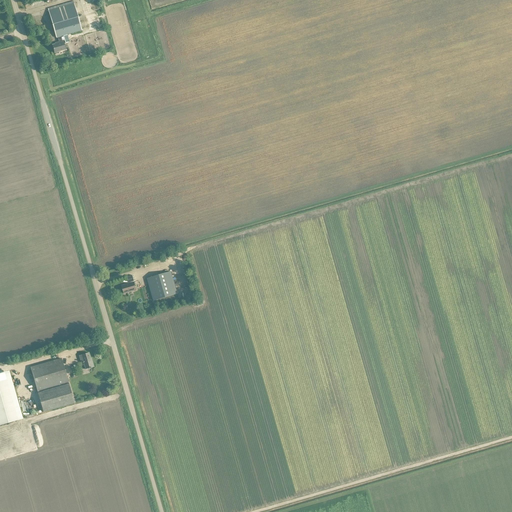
[(144,0),(148,16),(153,14),(150,0),(144,0)]
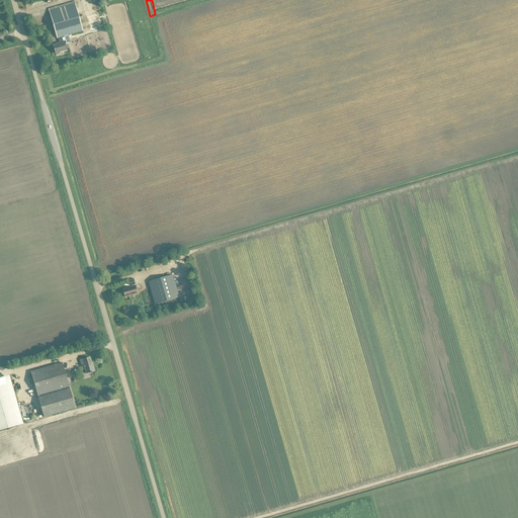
[(59,37),(60,42),(63,41),(62,36),(67,35),(83,30),(75,3),(50,11),(57,37),(59,37)]
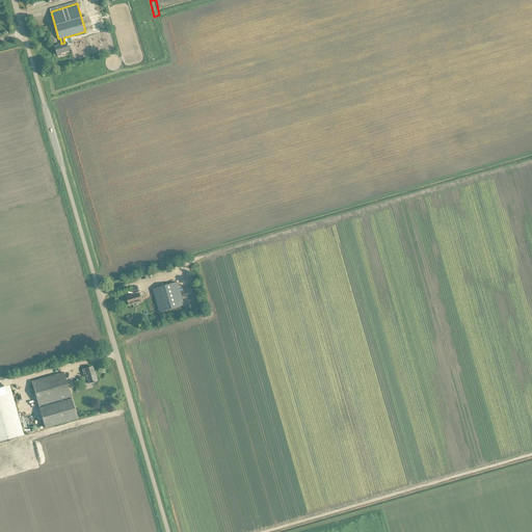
[(61,45),(54,47),(57,55),(69,51),(65,43),(64,43),(61,44),(61,45)]
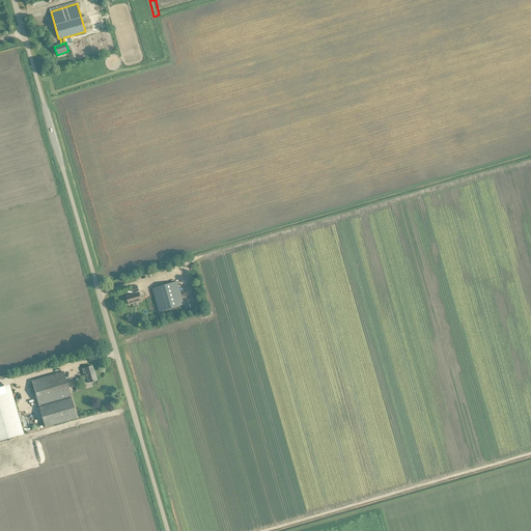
[(160,311),(184,305),(177,282),(152,288),(160,311)]
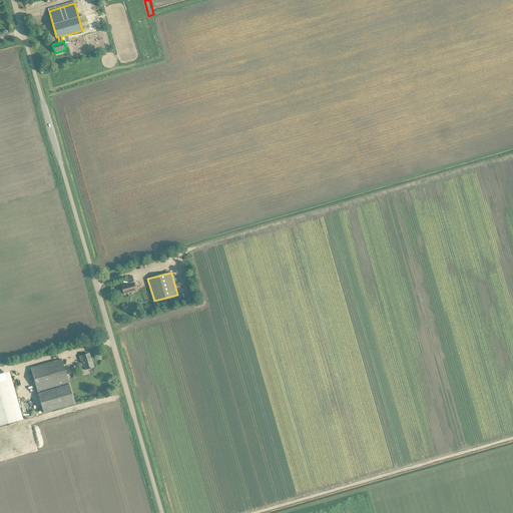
[(124,294),(136,291),(134,283),(122,287),(124,294)]
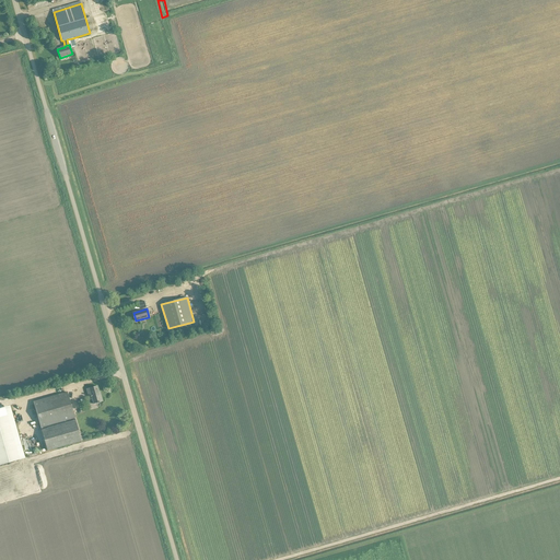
[(86,388),(89,394),(89,397),(92,396),(94,404),(98,403),(100,403),(100,401),(103,401),(102,396),(101,397),(97,385),(86,388)]
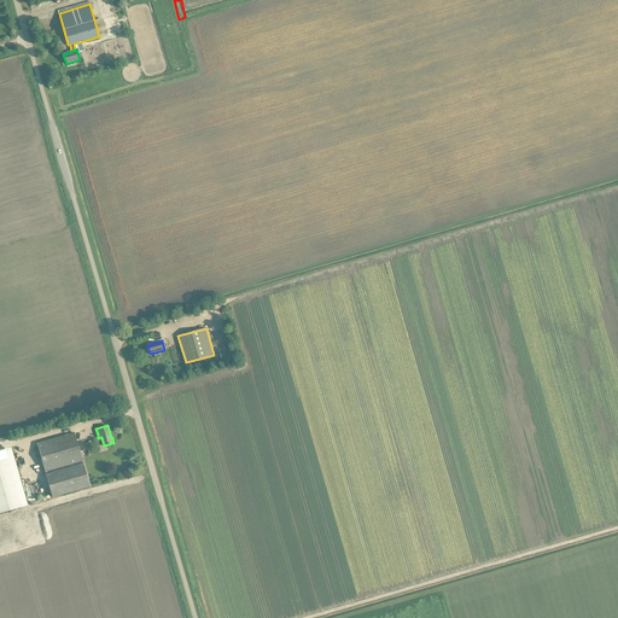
[(74,432),(38,443),(46,473),(82,462),(74,432)]
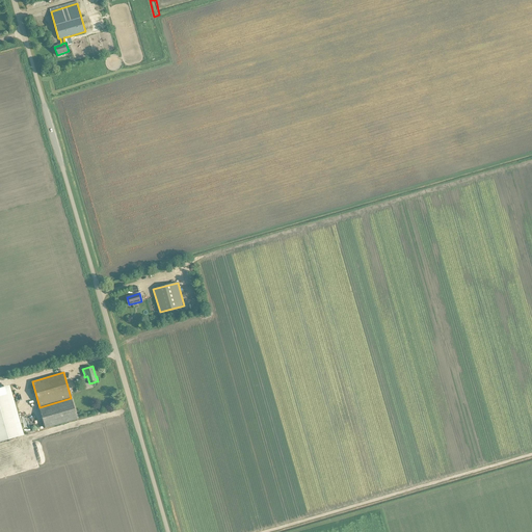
[(0,441),(19,435),(4,388),(0,389),(0,441)]
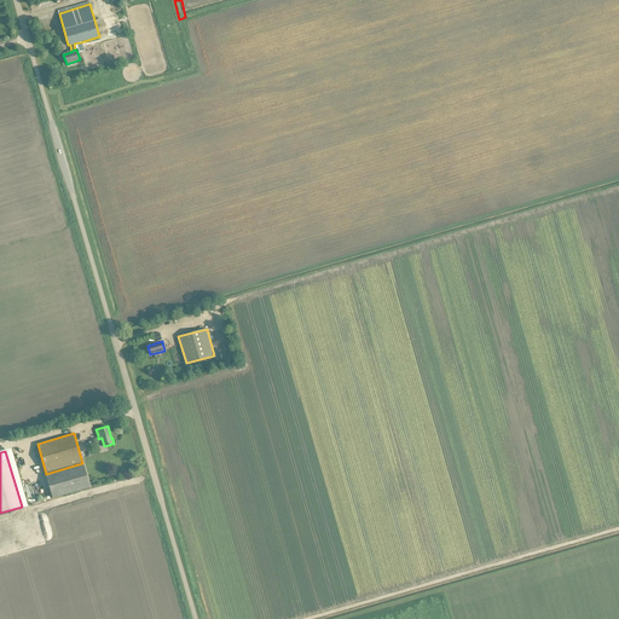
[(82,463),(46,474),(52,498),(90,487),(82,463)]
